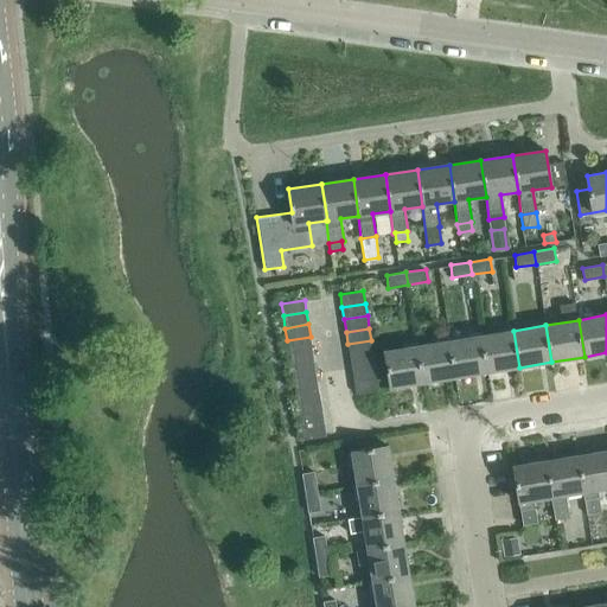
[(519,368),(513,331),(481,336),(487,372),(519,368)]
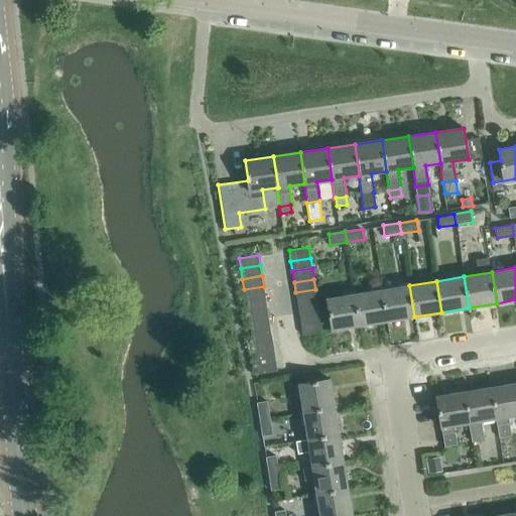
[(414,316),(409,285),(382,289),(387,320),(414,316)]
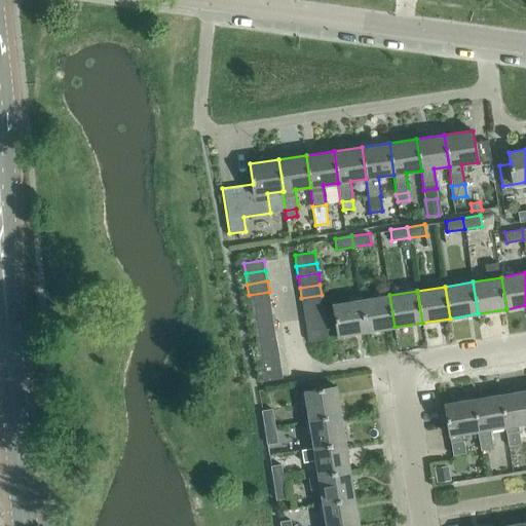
[(271,302),(269,292),(249,295),(251,306),(271,302)]
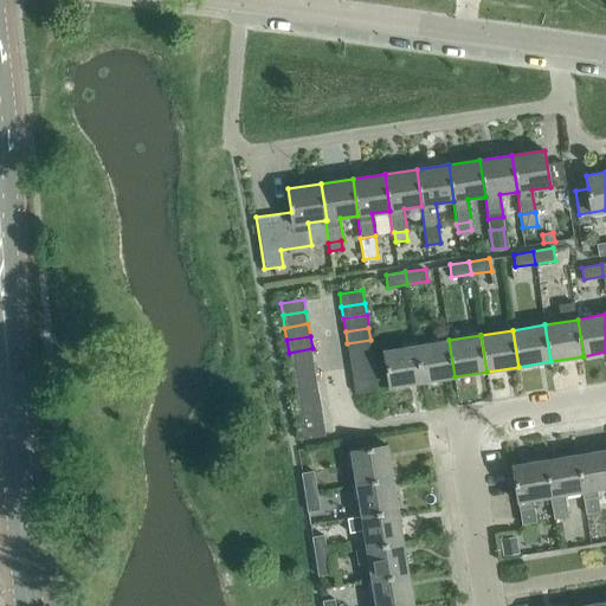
[(373,352),(371,340),(347,343),(349,356),(373,352)]
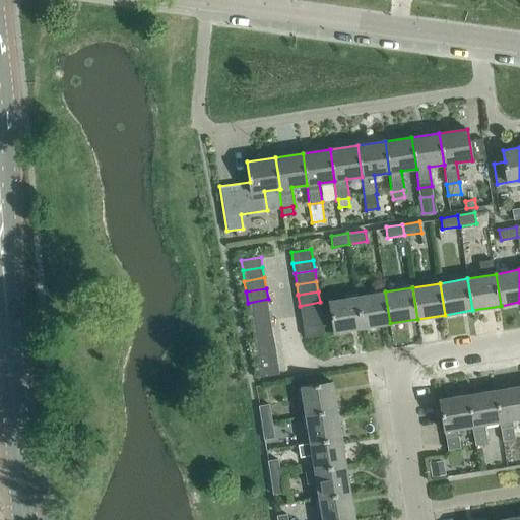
[(390,323),(385,291),(358,297),(363,328),(390,323)]
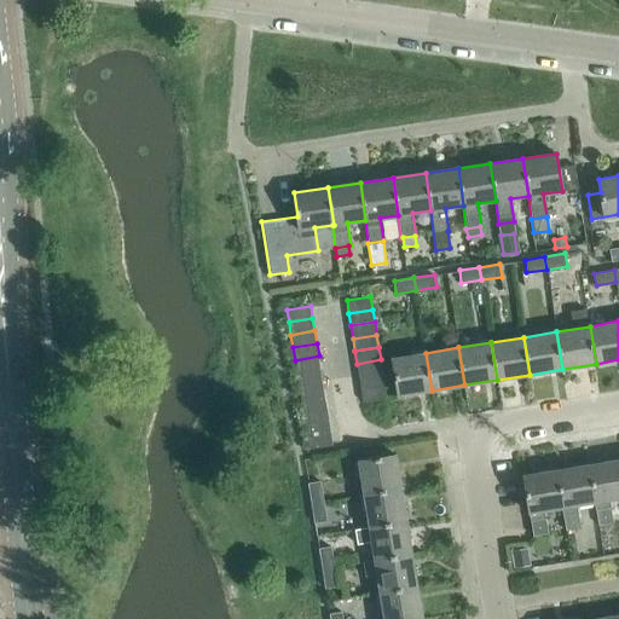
[(432,391),(426,353),(393,358),(399,395),(432,391)]
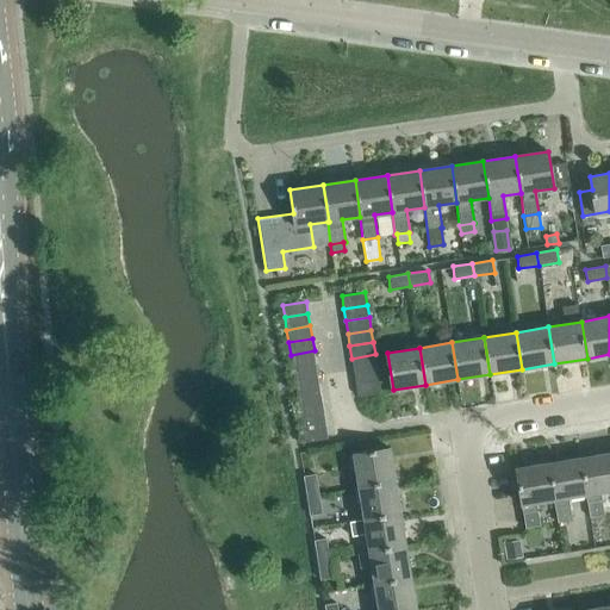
[(316,363),(315,350),(291,355),(292,367),(316,363)]
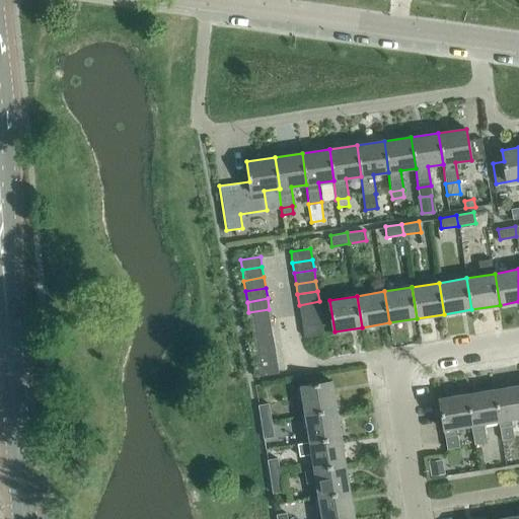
[(321,312),(319,301),(299,305),(301,315),(321,312)]
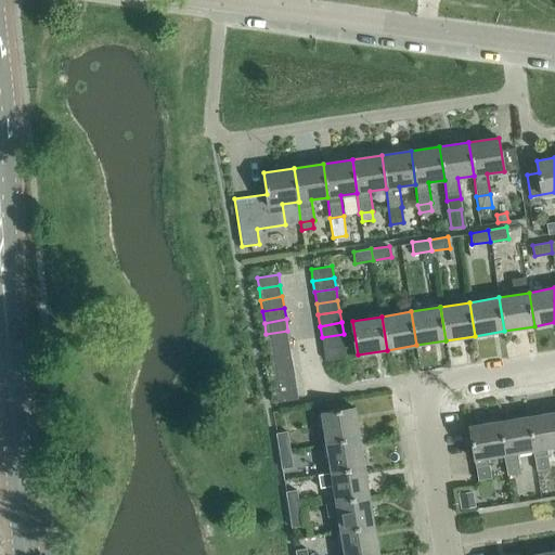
[(289,341),(287,331),(266,334),(268,346),(289,341)]
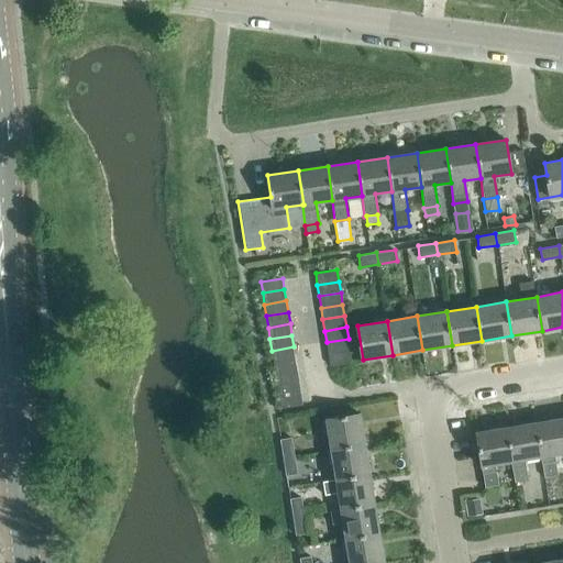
[(350,350),(349,339),(327,342),(328,353),(350,350)]
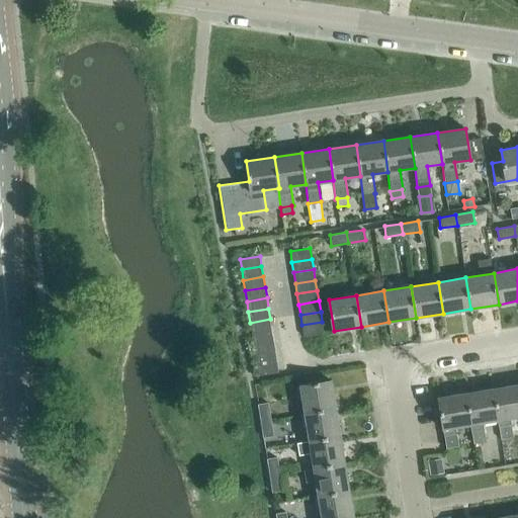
[(272,330),(270,319),(250,323),(252,333),(272,330)]
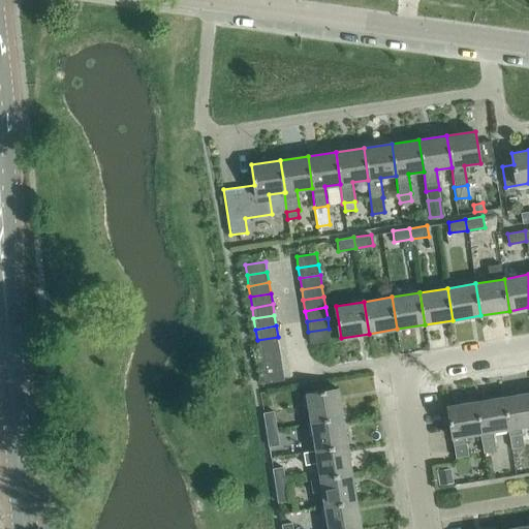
[(331,340),(329,329),(308,332),(310,343),(331,340)]
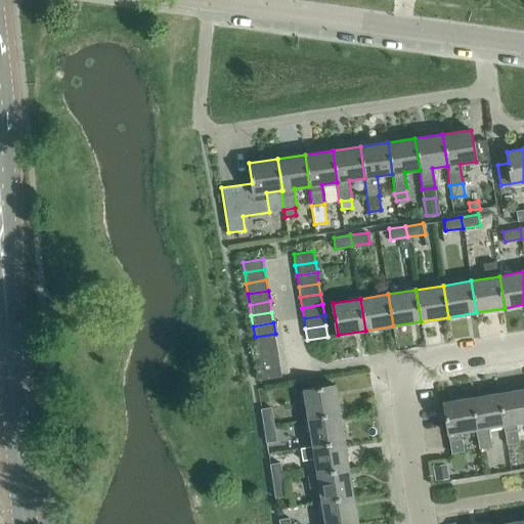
[(276,344),(275,334),(255,337),(256,348),(276,344)]
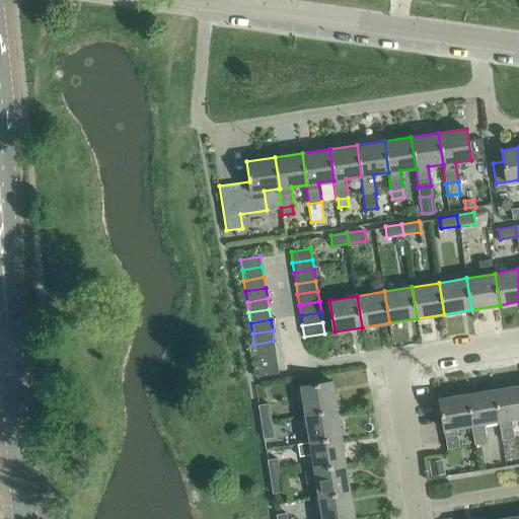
[(276,352),(274,341),(253,345),(255,355),(276,352)]
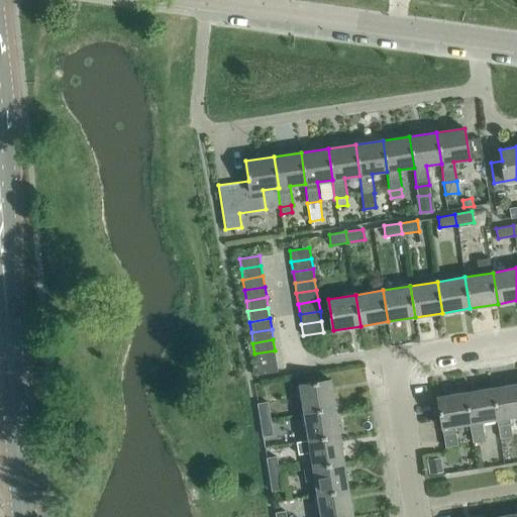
[(277,360),(275,350),(254,353),(256,364),(277,360)]
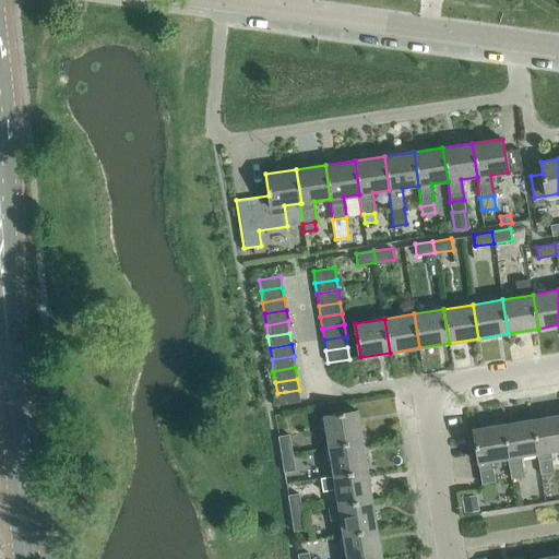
[(300,402),(299,390),(277,393),(280,405),(300,402)]
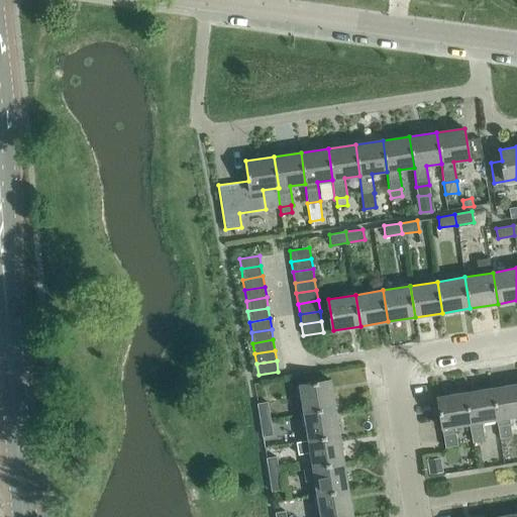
[(300,385),(304,413),(335,408),(331,380),(300,385)]
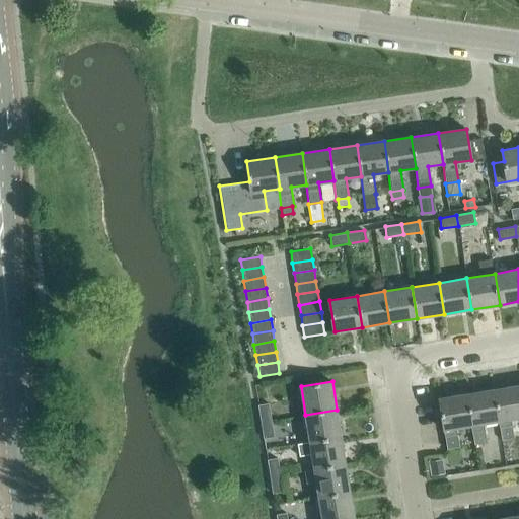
[(518,384),(495,389),(500,421),(499,421),(502,440),(514,438),(511,419),(518,417),(518,384)]
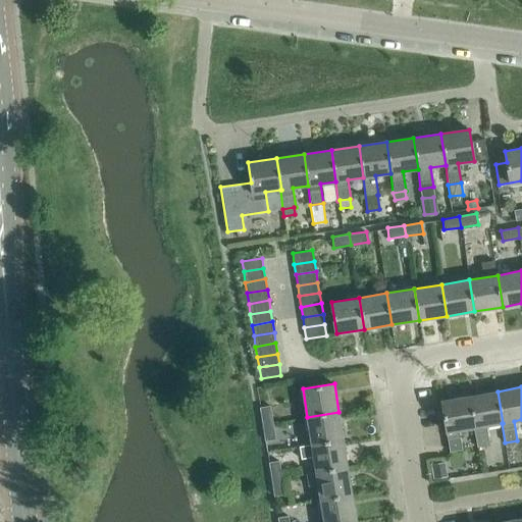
[(503,423),(498,392),(470,396),(475,427),(474,427),(477,447),(489,445),(486,426),(502,423),(503,423)]
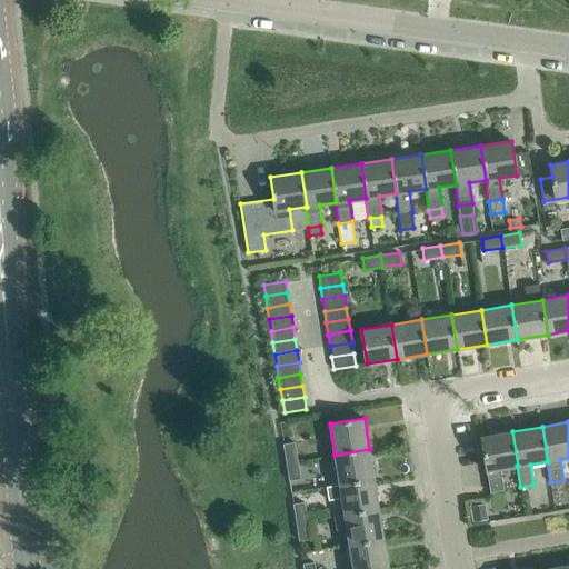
[(518,466),(512,431),(481,437),(490,492),(503,490),(500,469),(517,466),(518,466)]
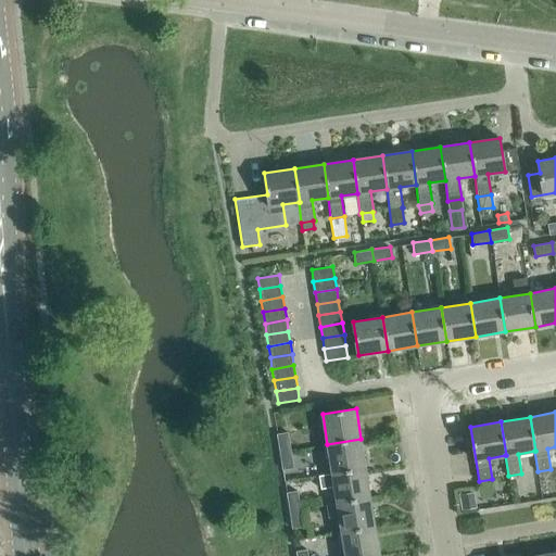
[(277,433),(280,452),(291,450),(288,432),(277,433)]
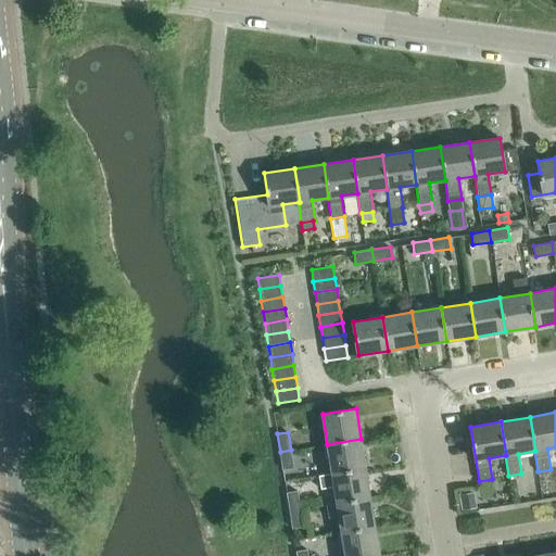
[(366,468),(361,439),(327,444),(332,474),(366,468)]
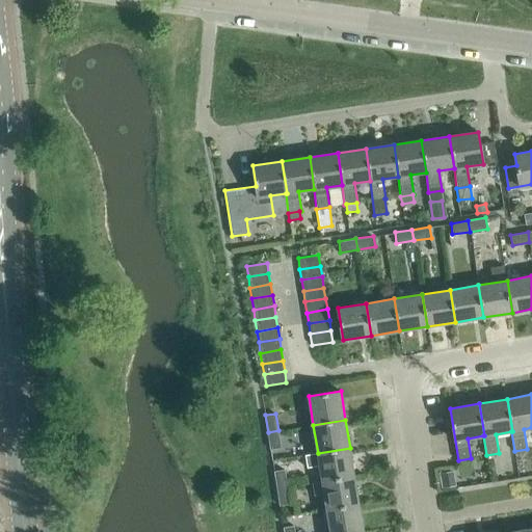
[(281,448),(278,430),(268,432),(270,449),(281,448)]
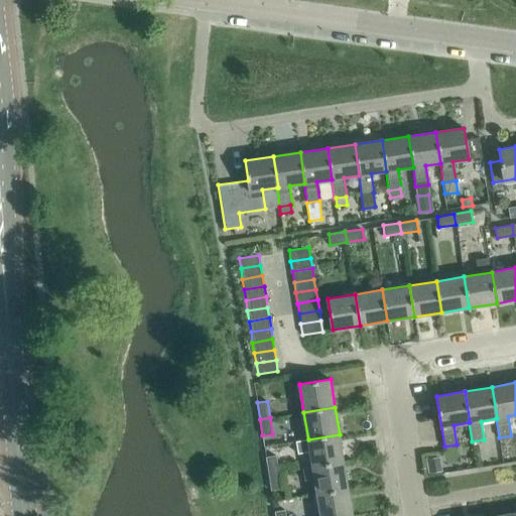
[(344,462),(340,434),(308,439),(312,466),(312,467),(344,462)]
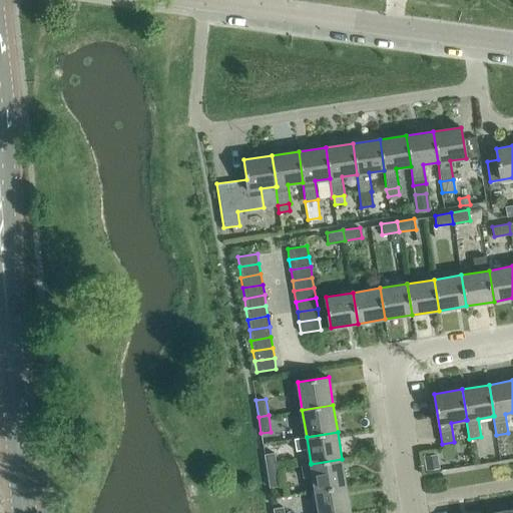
[(265,455),(267,471),(277,469),(275,453),(265,455)]
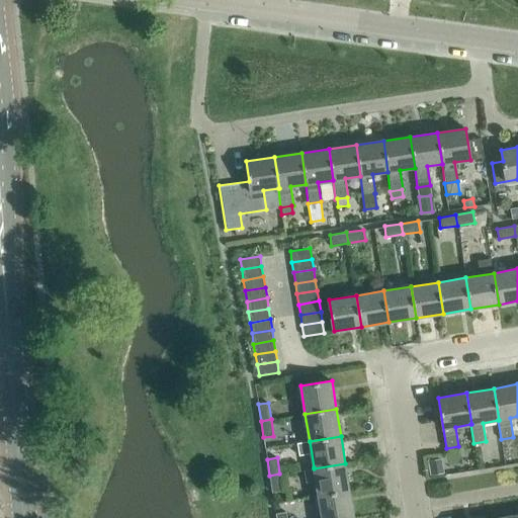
[(439,459),(429,461),(431,476),(441,473),(439,459)]
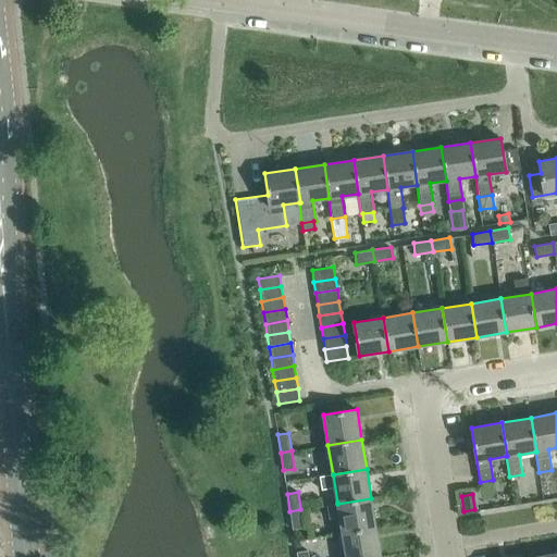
[(375,528),(371,498),(337,504),(337,503),(326,505),(329,518),(339,517),(342,533),(375,528)]
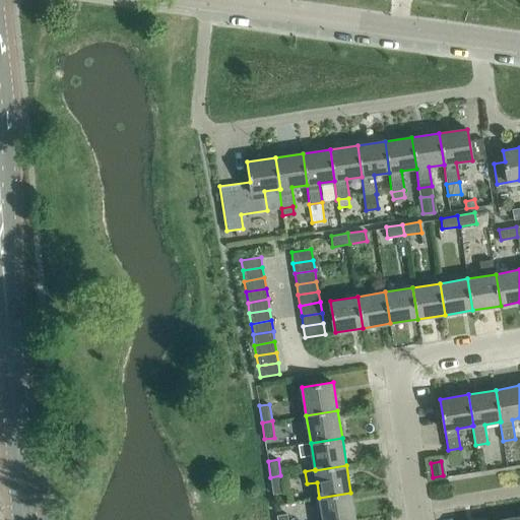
[(283,493),(280,475),(270,477),(273,494),(283,493)]
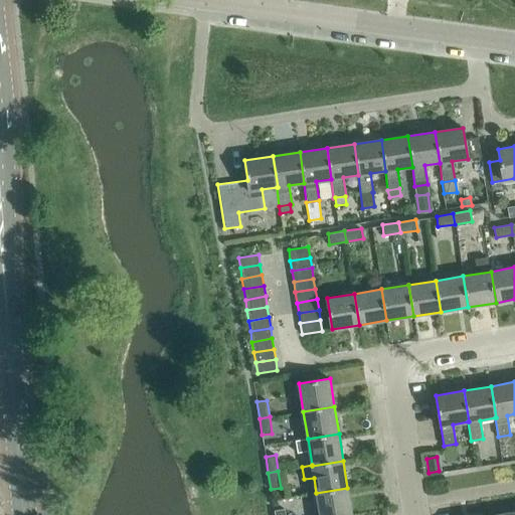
[(349,514),(352,514),(347,488),(316,493),(320,514),(349,514)]
